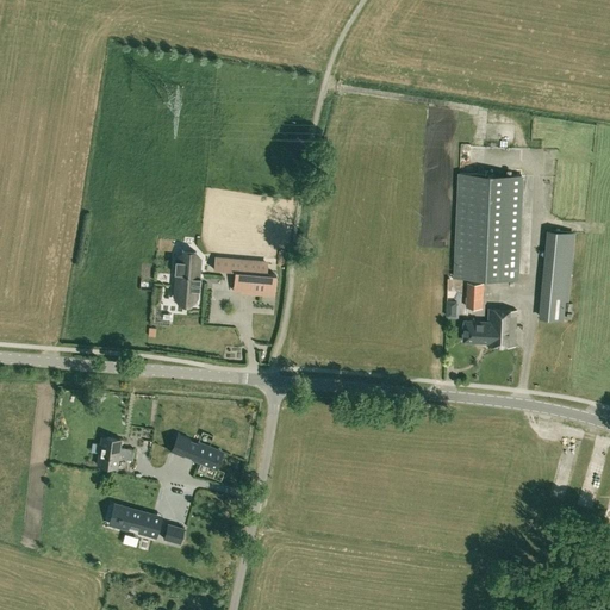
[(500,128),(499,135),(512,138),(514,131),(500,128)]
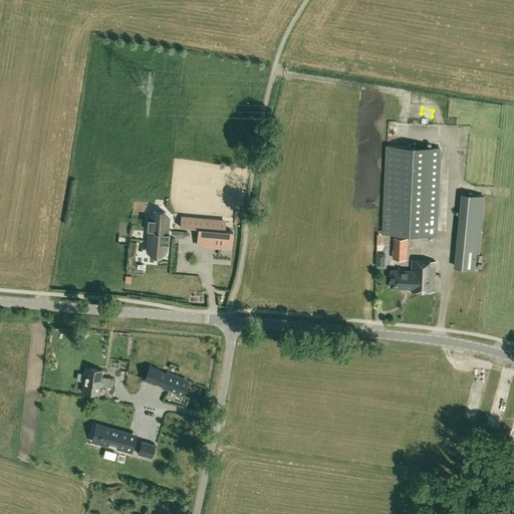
[(442,148),(386,145),(381,234),(438,236),(442,148)]
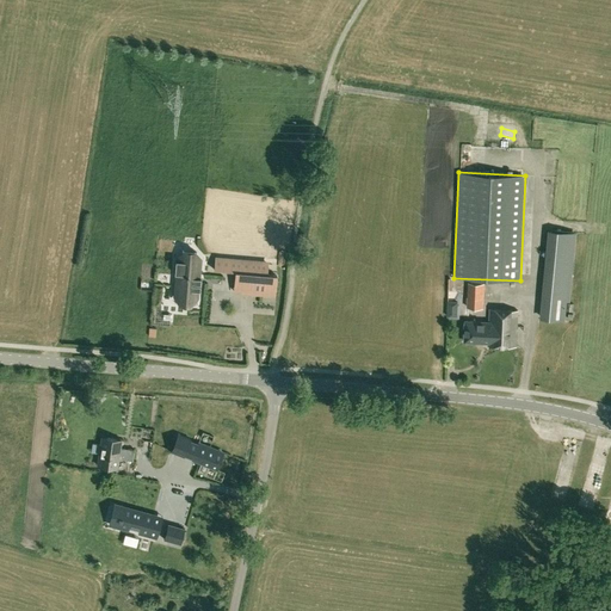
[(563,321),(566,301),(569,302),(569,301),(576,232),(551,229),(547,272),(542,319),(563,321)]
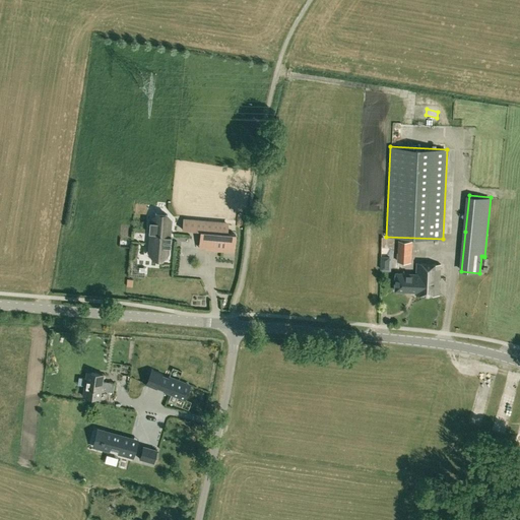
[(169,254),(172,220),(169,220),(170,215),(153,214),(152,218),(149,218),(149,221),(147,221),(146,230),(148,230),(146,253),(169,254)]
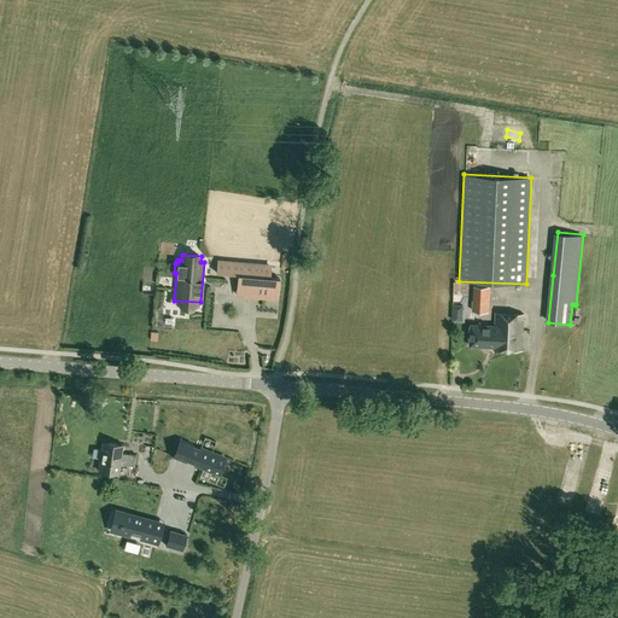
[(266,262),(217,258),(217,268),(266,273),(266,262)]
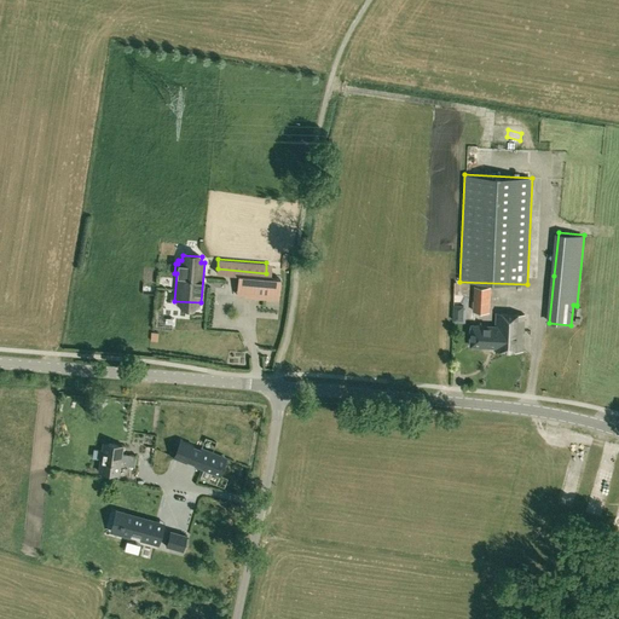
[(270,299),(272,276),(256,275),(255,284),(260,285),(259,299),(270,299)]
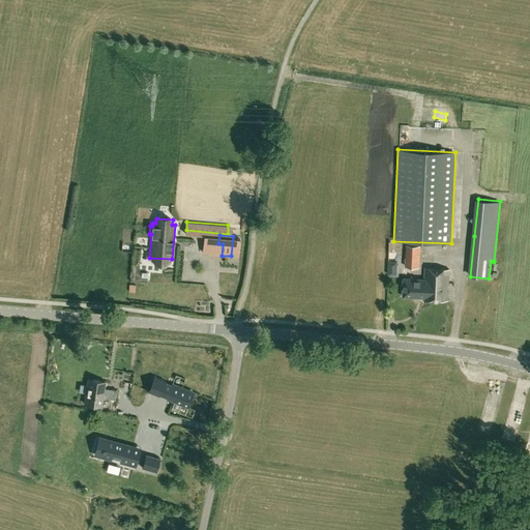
[(241,237),(233,236),(231,256),(239,257),(241,237)]
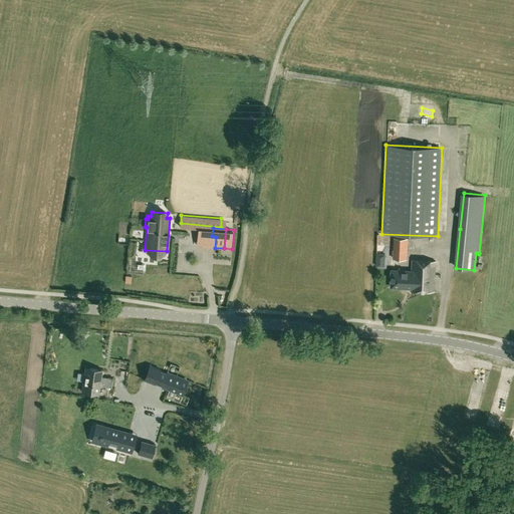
[(393,259),(407,260),(408,239),(394,238),(393,259)]
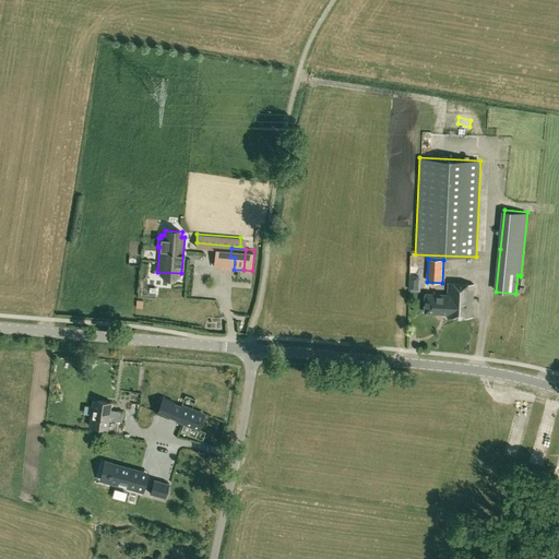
[(472,318),(473,285),(448,284),(448,296),(426,295),(425,313),(447,314),(447,317),(472,318)]
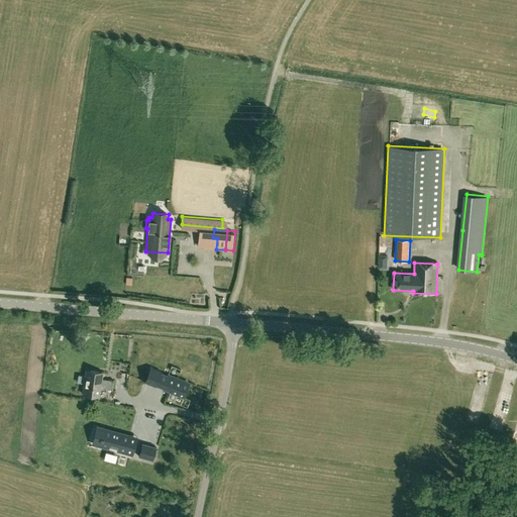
[(162,373),(149,369),(144,381),(157,386),(157,385),(164,387),(163,389),(184,397),(189,383),(169,375),(167,378),(161,375),(162,373)]
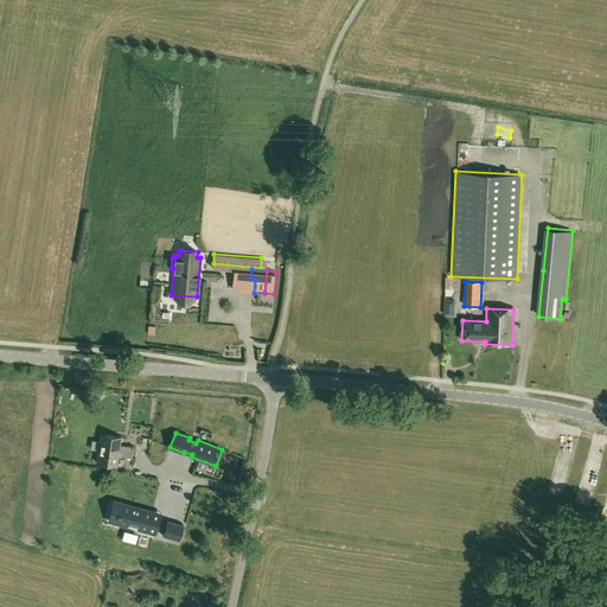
[(133,447),(119,445),(120,438),(101,434),(97,462),(116,466),(117,455),(132,458),(133,447)]
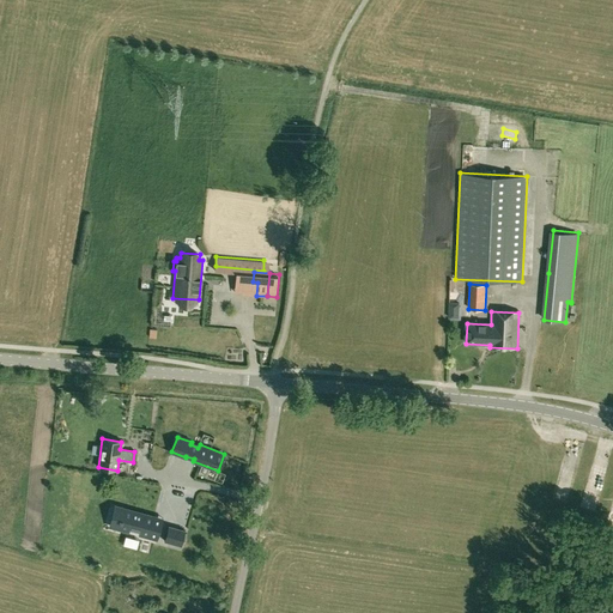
[(534,497),(530,503),(540,509),(544,503),(534,497)]
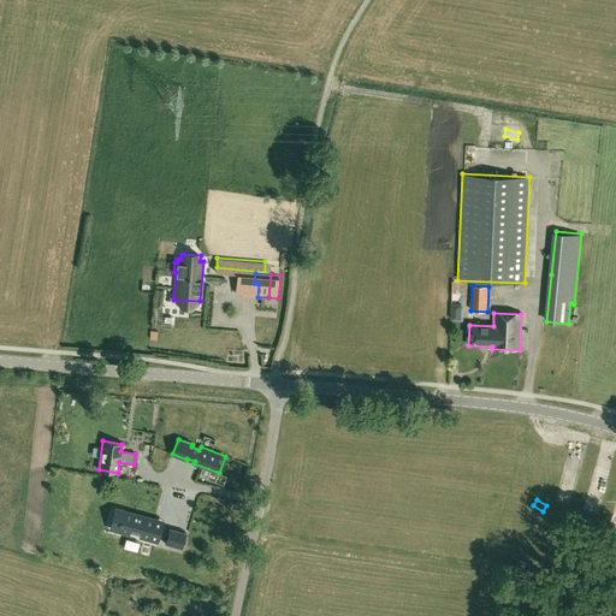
[(123,511),(120,521),(118,521),(118,525),(119,525),(117,532),(129,535),(129,532),(140,534),(138,538),(158,543),(161,527),(153,525),(154,519),(123,511)]
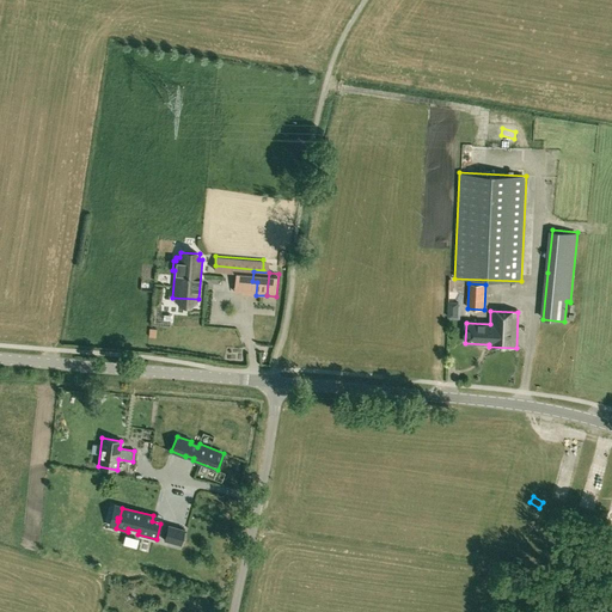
[(184,530),(167,525),(163,540),(181,545),(184,530)]
